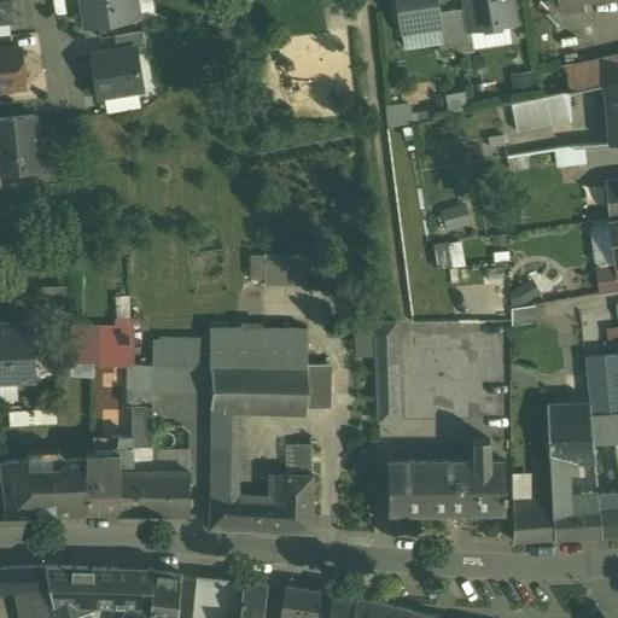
[(0,0),(0,22),(11,21),(7,0),(0,0)]
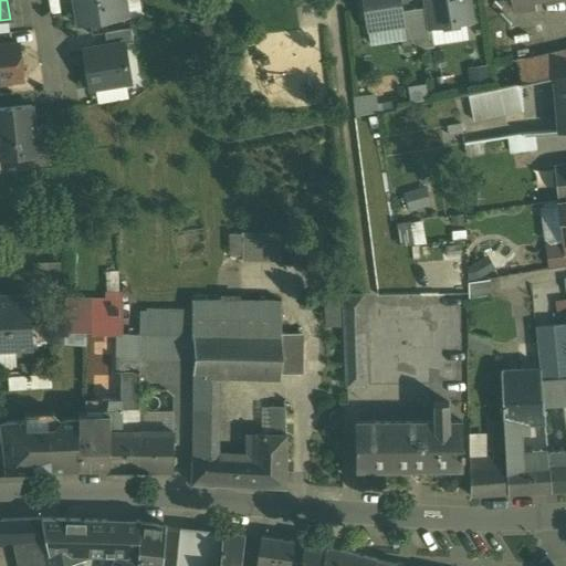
[(74,0),(79,24),(122,18),(122,14),(126,13),(123,0),(74,0)]
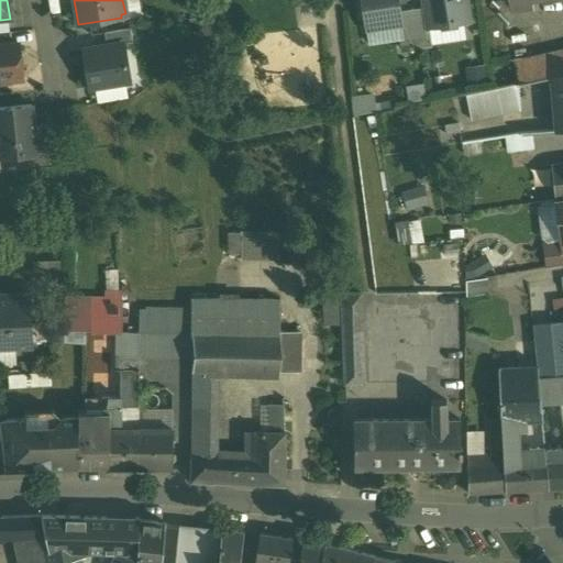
[(397,0),(361,0),(362,1),(356,2),(359,17),(364,17),(366,30),(401,24),(399,12),(397,0)]
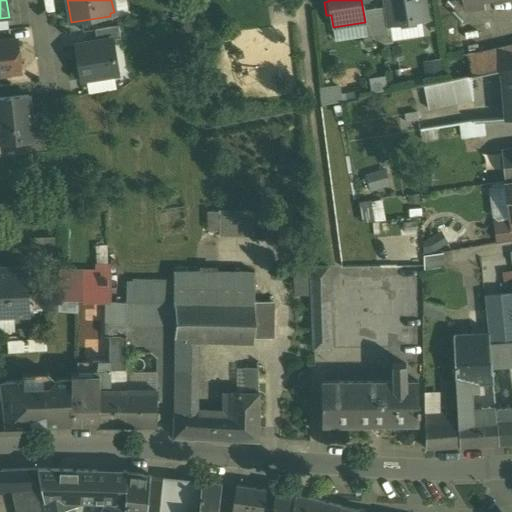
[(422,0),(385,0),(387,7),(390,26),(426,20),(422,0)]
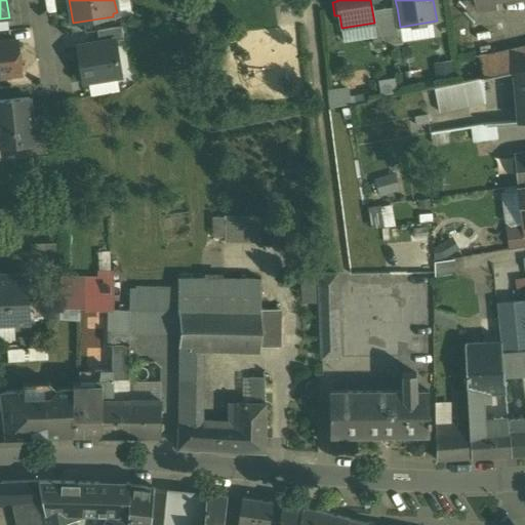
[(397,7),(385,9),(391,46),(403,44),(400,27),(397,7)]
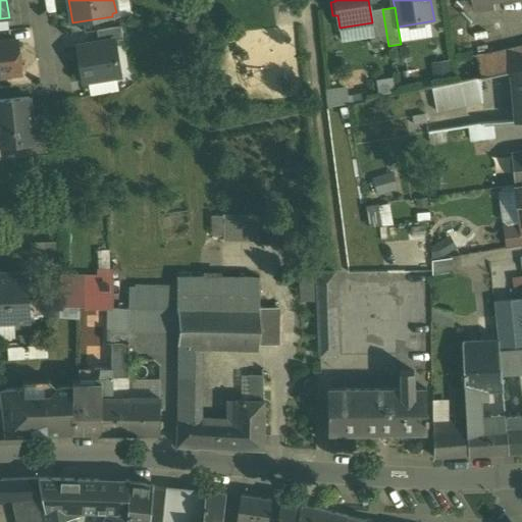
[(382,9),(370,11),(372,22),(376,48),(388,46),(382,9)]
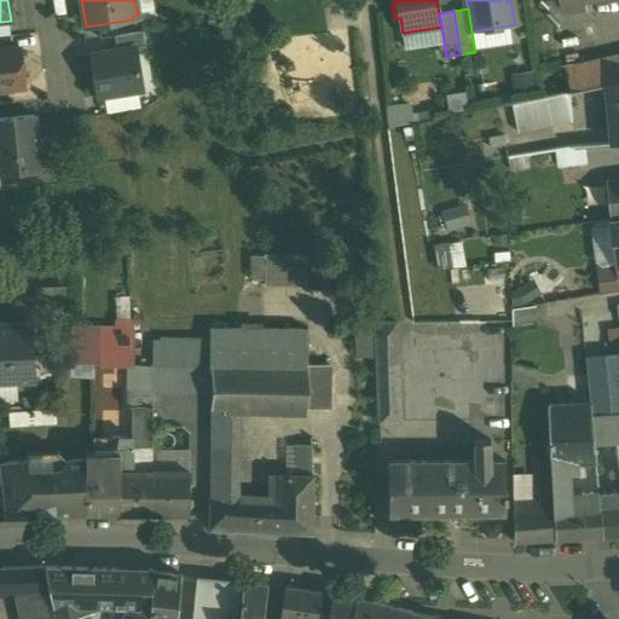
[(143,33),(115,38),(117,51),(136,48),(145,46),(143,33)]
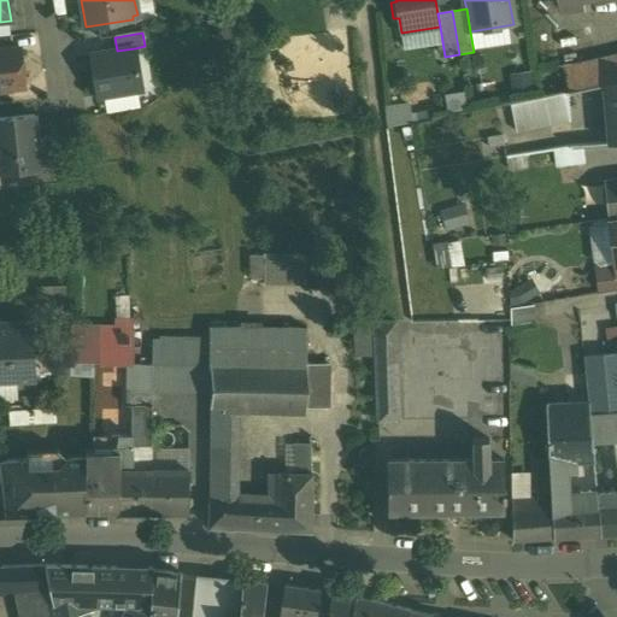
[(117,51),(90,56),(98,97),(142,89),(135,48),(117,51)]
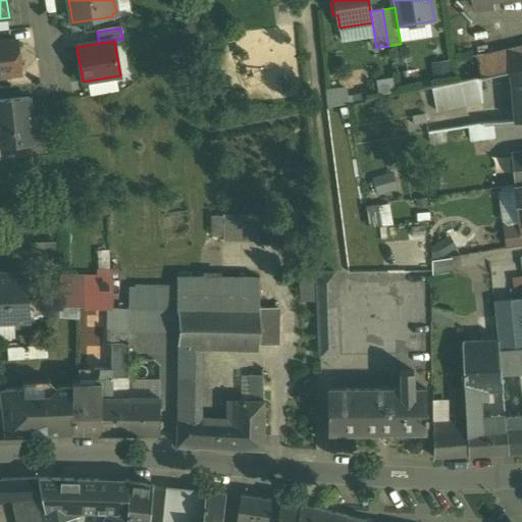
[(0,43),(0,75),(21,73),(18,42),(0,43)]
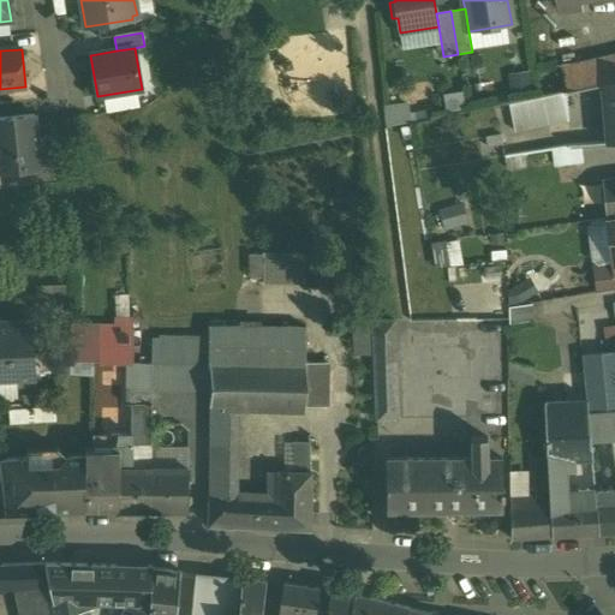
[(614,54),(562,66),(567,91),(602,83),(614,81),(614,54)]
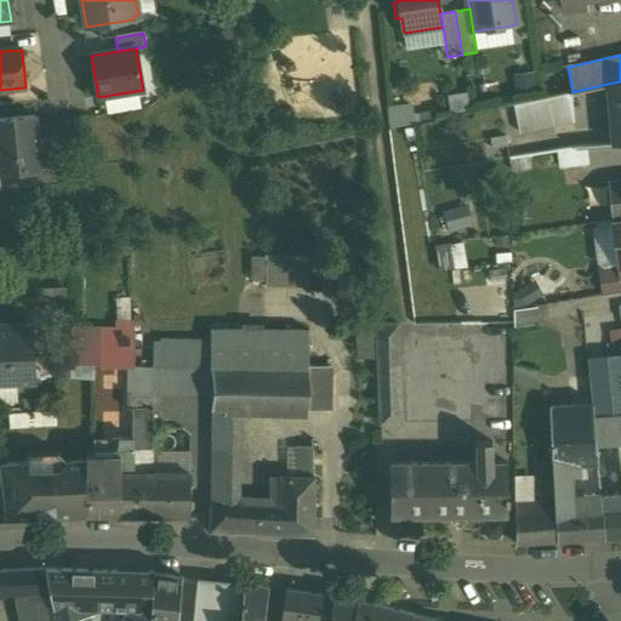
[(620,81),(608,84),(613,146),(620,143),(620,81)]
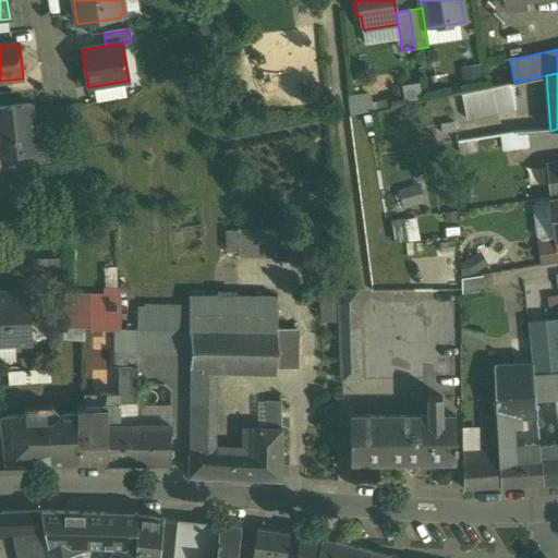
[(511,83),(492,87),(497,113),(516,110),(513,83),(511,84),(511,83)]
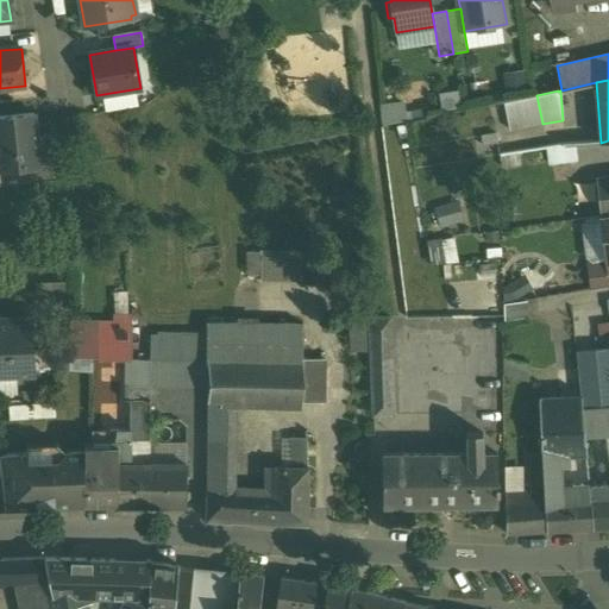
[(537,95),(519,99),(525,129),(542,124),(537,95)]
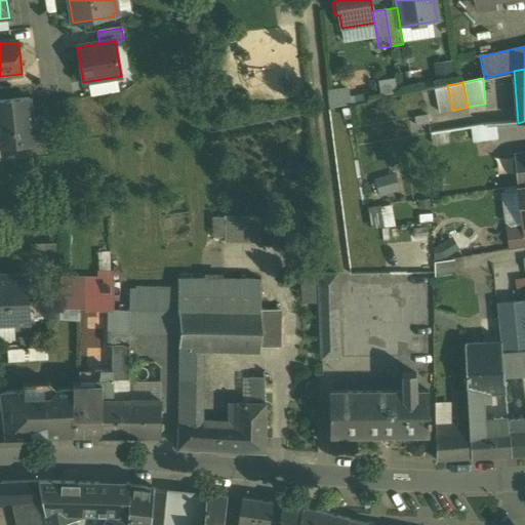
[(447,85),(434,88),(439,114),(452,111),(447,85)]
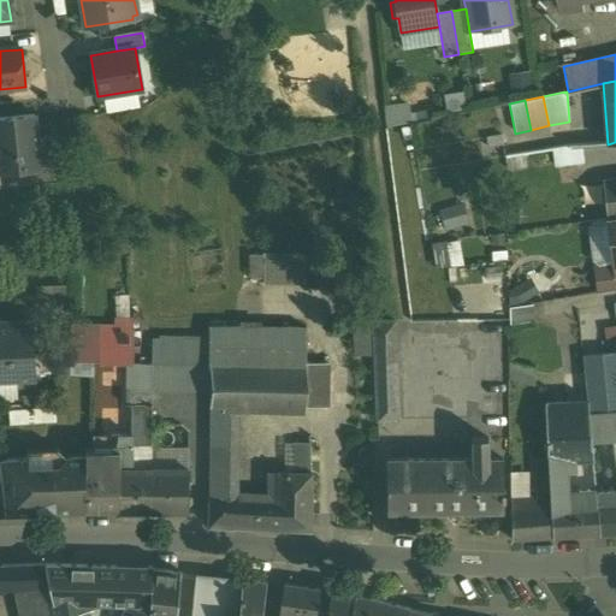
[(385,104),(388,125),(413,122),(410,101),(385,104)]
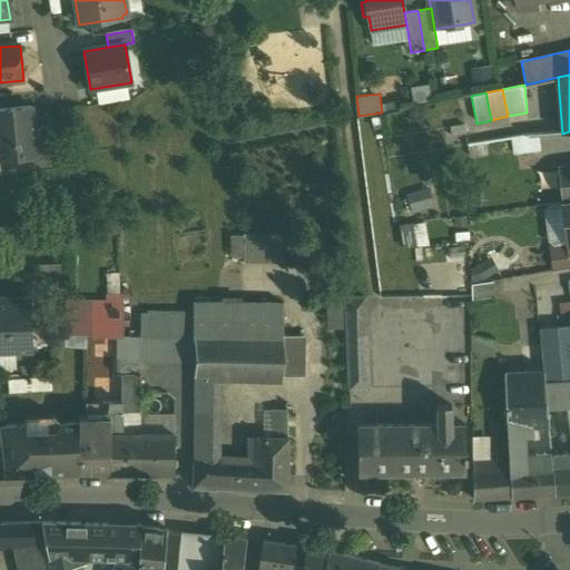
[(31,107),(0,109),(0,160),(37,158),(31,107)]
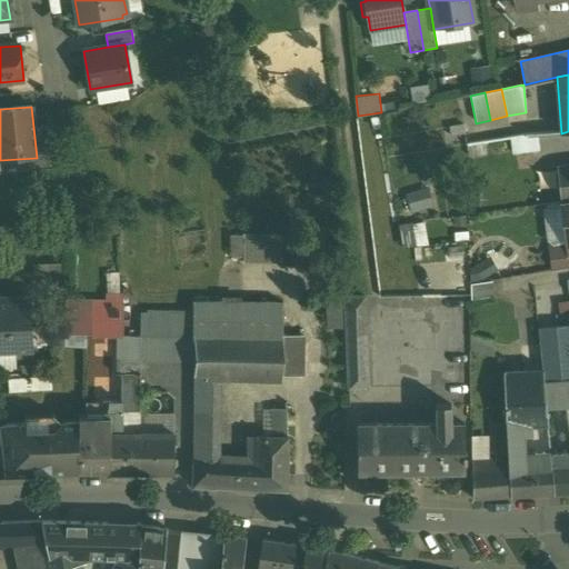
[(561,133),(538,136),(540,153),(568,149),(568,136),(568,132),(561,133)]
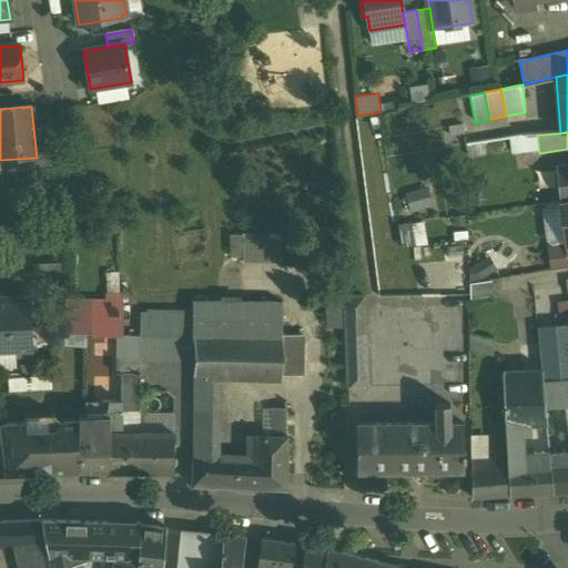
[(567,164),(557,166),(560,202),(567,200),(567,164)]
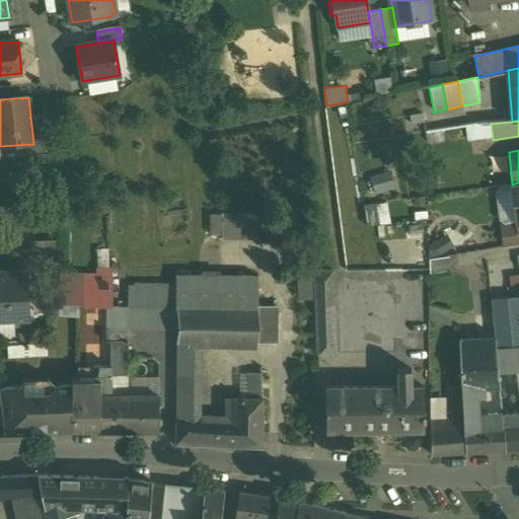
[(374,191),(395,190),(394,174),(373,175),(374,191)]
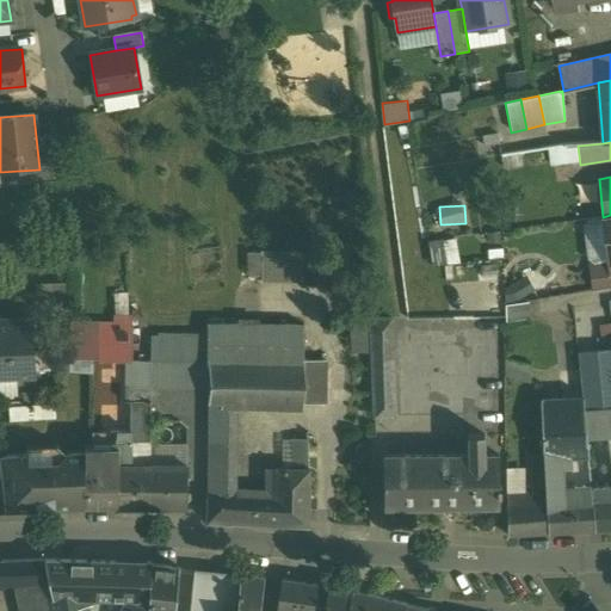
[(433,264),(461,263),(458,238),(432,239),(433,264)]
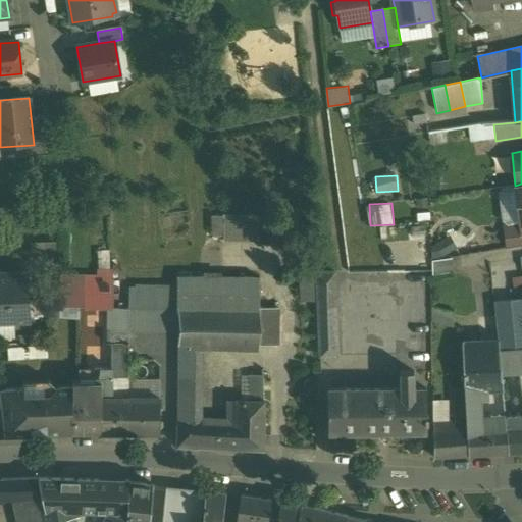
[(222,214),(221,239),(255,240),(255,215),(222,214)]
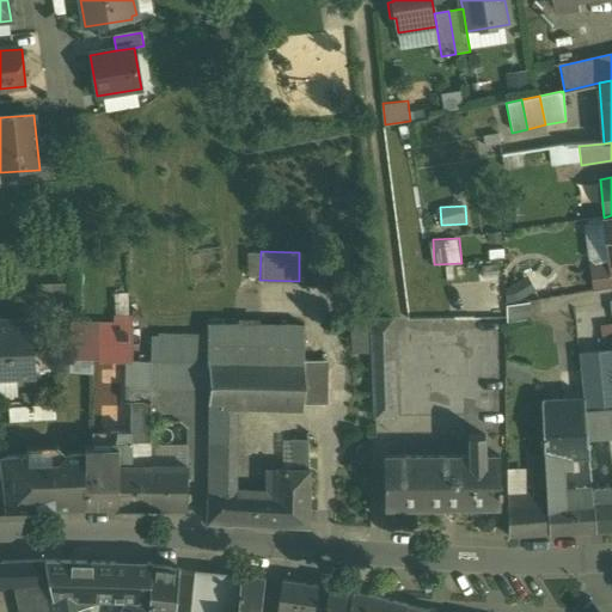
[(611,263),(592,265),(595,291),(611,287),(611,264),(611,265),(611,264),(611,263)]
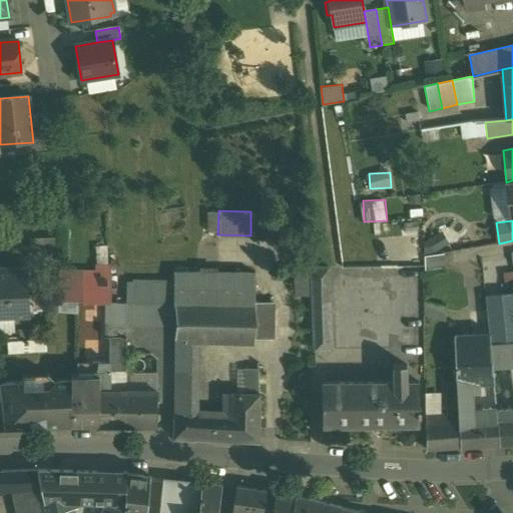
[(448,235),(425,236),(425,247),(448,246),(448,235)]
